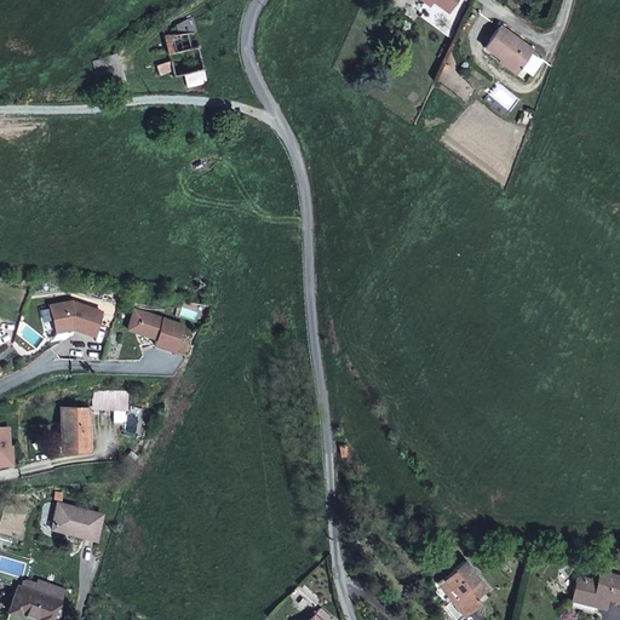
[(419,0),(424,4),(425,0),(432,0),(432,3),(442,10),(449,1),(453,5),(455,0),(419,0)]
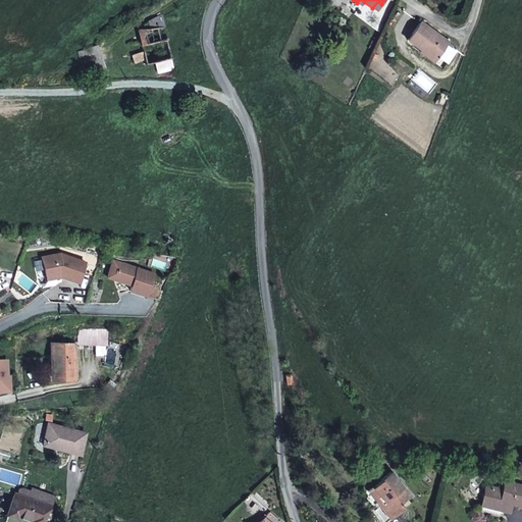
[(376,11),(381,4),(378,1),(372,8),(376,11)]
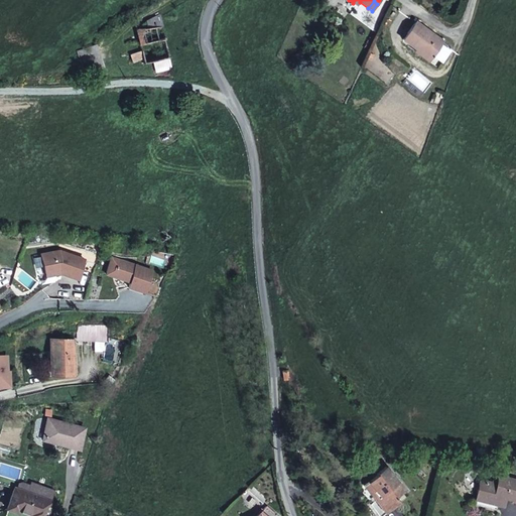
[(154,60),(157,73),(171,69),(160,14),(144,21),(139,28),(136,29),(140,50),(130,54),(133,62),(141,59),(142,63),(154,60)]
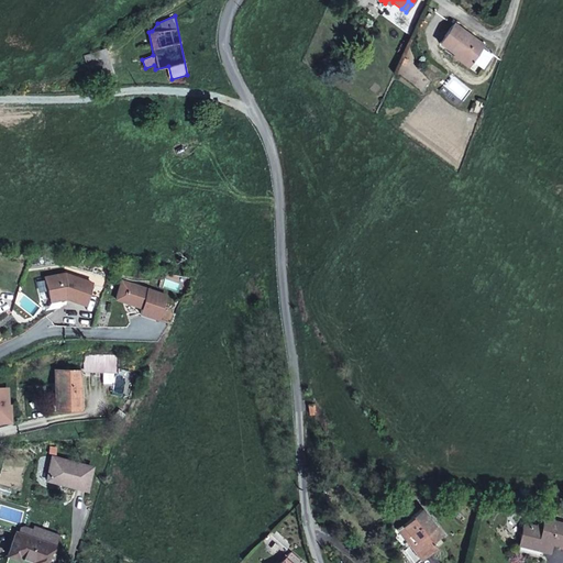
[(471,64),(467,68),(475,74),(488,57),(481,52),(483,46),(453,24),(438,44),(453,55),(455,53),(471,64)]
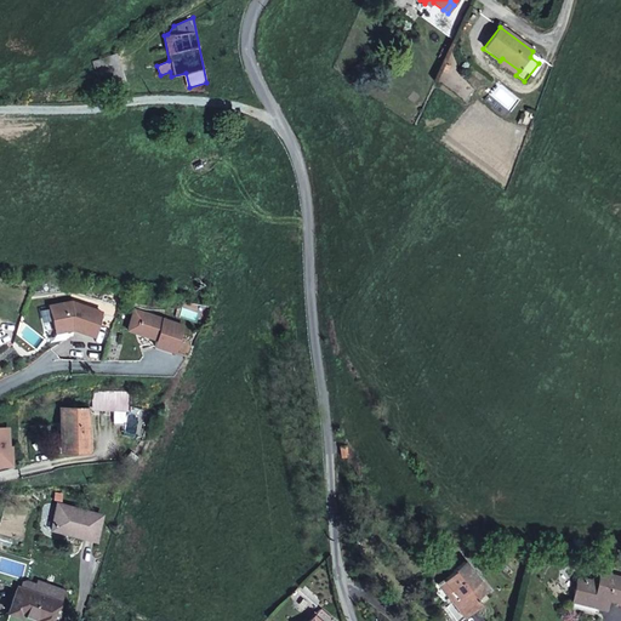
[(499,62),(516,75),(519,70),(502,58),(500,61),(499,62)]
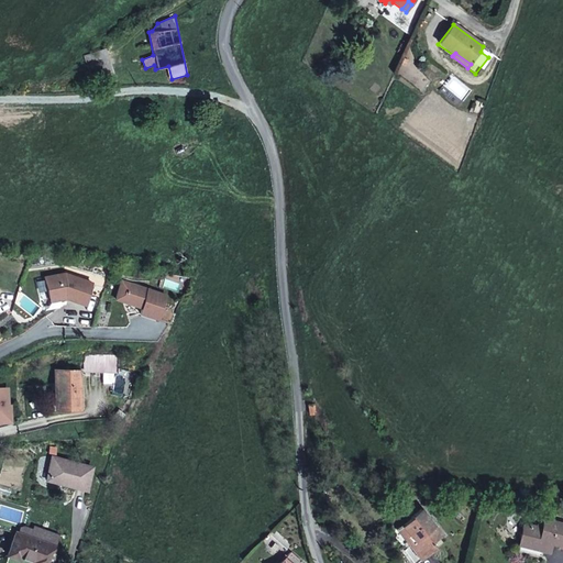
[(66,269),(46,274),(48,284),(51,295),(66,291),(68,293),(68,295),(87,301),(95,278),(66,269)]
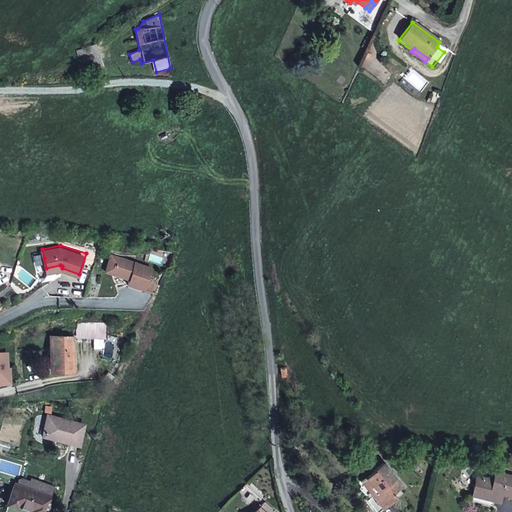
[(113,270),(119,253),(113,251),(107,268),(113,270)]
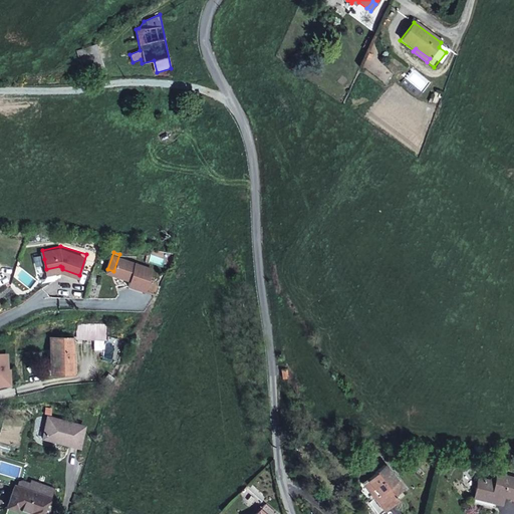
[(119,254),(113,271),(122,274),(131,276),(130,282),(142,285),(149,263),(119,254)]
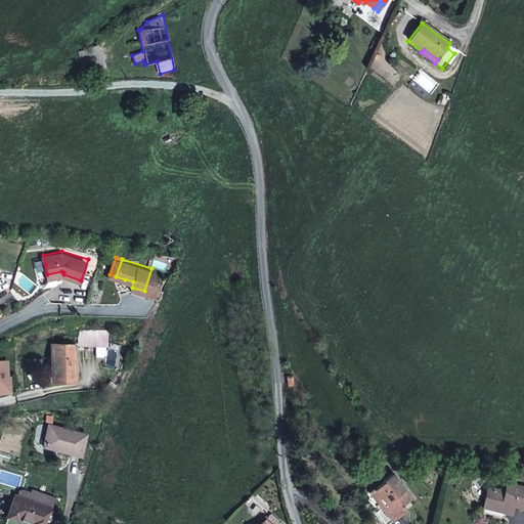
[(97,347),(98,331),(79,330),(79,346),(97,347)]
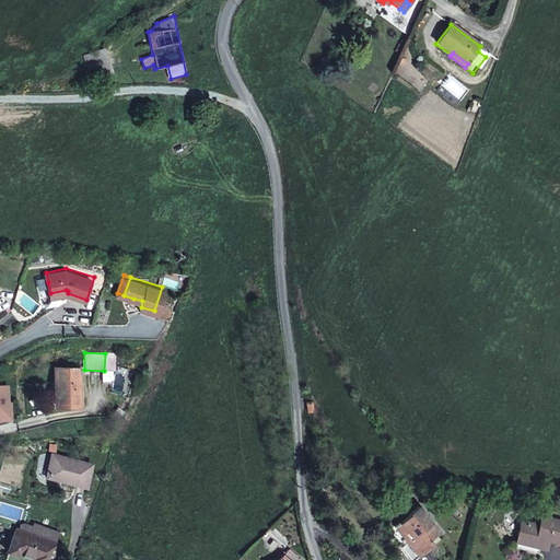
[(78,407),(79,369),(55,369),(55,387),(55,406),(78,407)]
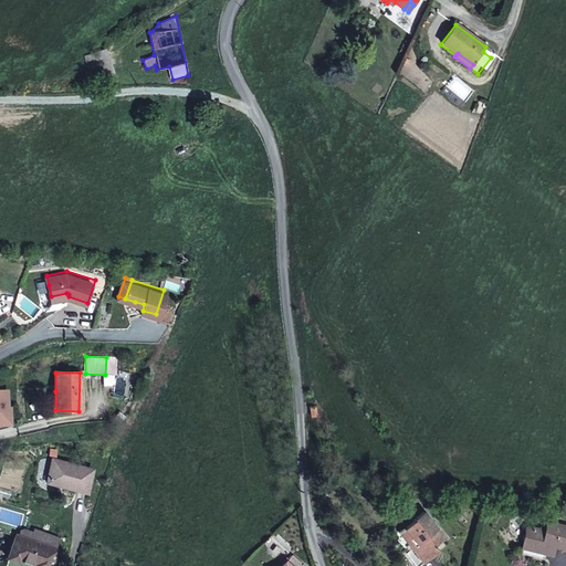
[(66,484),(66,488),(86,492),(92,469),(52,459),(48,480),(66,484)]
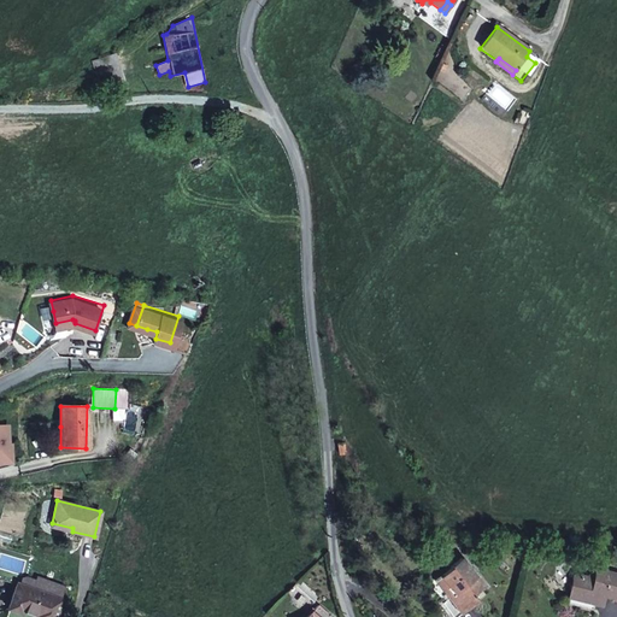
[(450,598),(462,613),(477,601),(474,595),(485,586),(477,577),(476,577),(462,558),(450,566),(451,568),(439,577),(453,594),(450,598)]
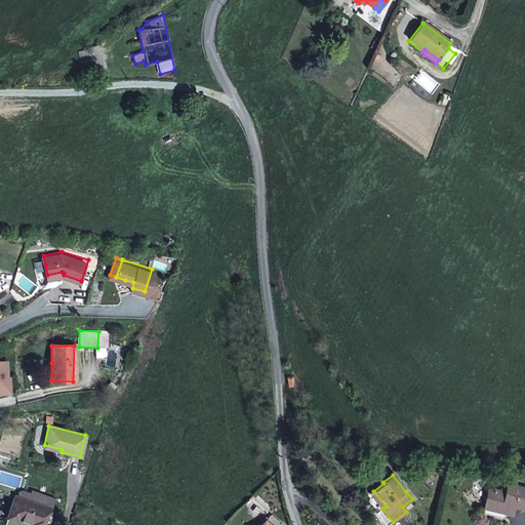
[(524,509),(524,487),(506,483),(502,491),(488,488),(483,509),(506,514),(511,516),(514,507),(524,509)]
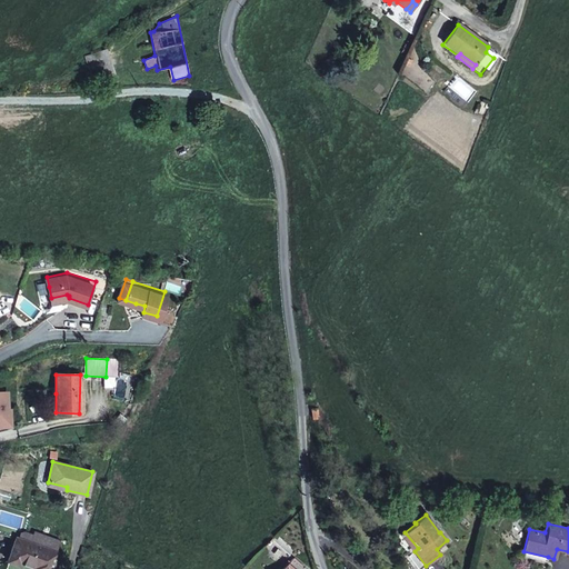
[(418,568),(420,568),(426,566),(415,551),(418,548),(405,532),(396,539),(418,568)]
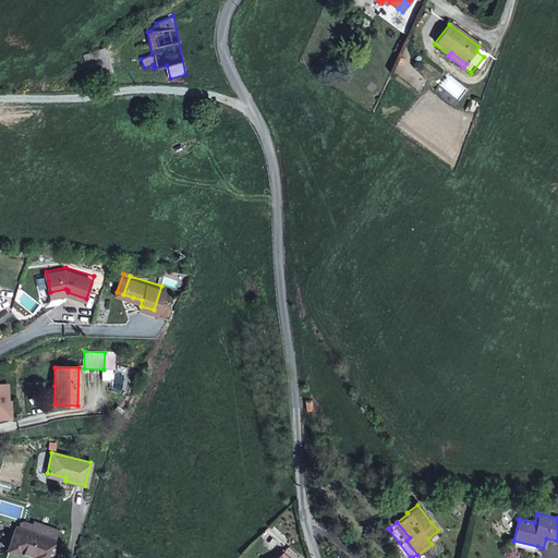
[(21,523),(19,528),(55,542),(58,534),(33,525),(32,528),(21,523)]
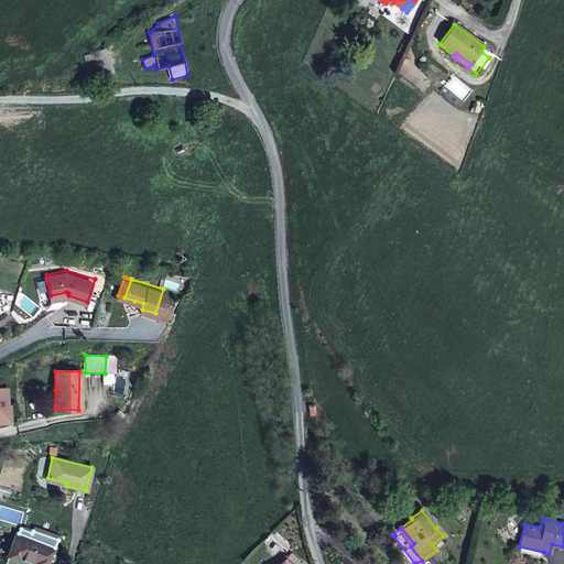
[(19,533),(15,532),(7,555),(21,561),(22,557),(31,561),(30,563),(50,563),(57,548),(55,548),(19,533)]
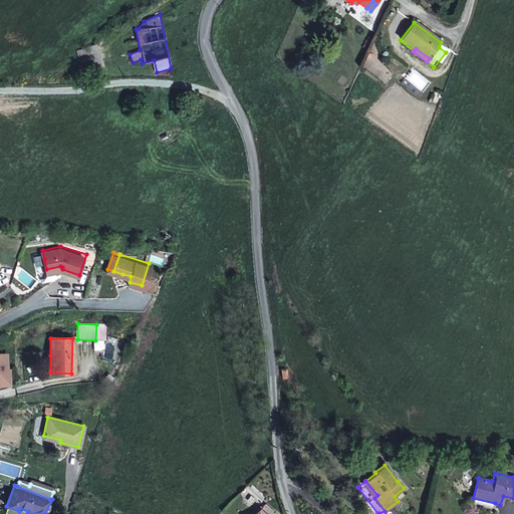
[(494,508),(495,503),(473,498),(472,500),(472,502),(494,508)]
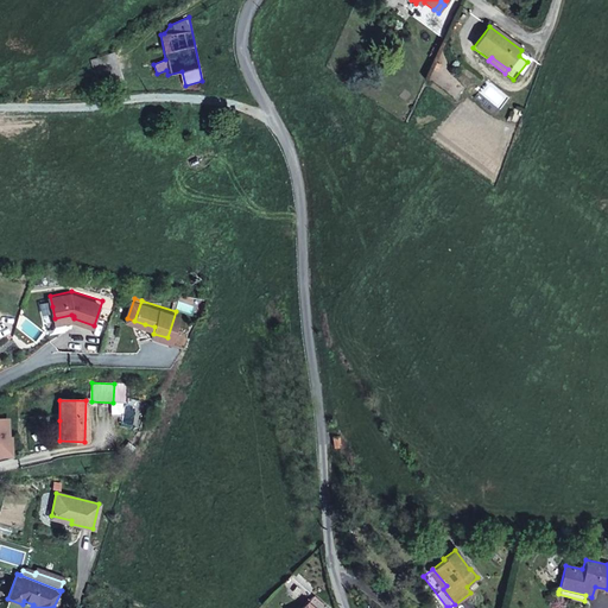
[(328,607),(315,596),(310,601),(308,599),(299,607),(328,607)]
